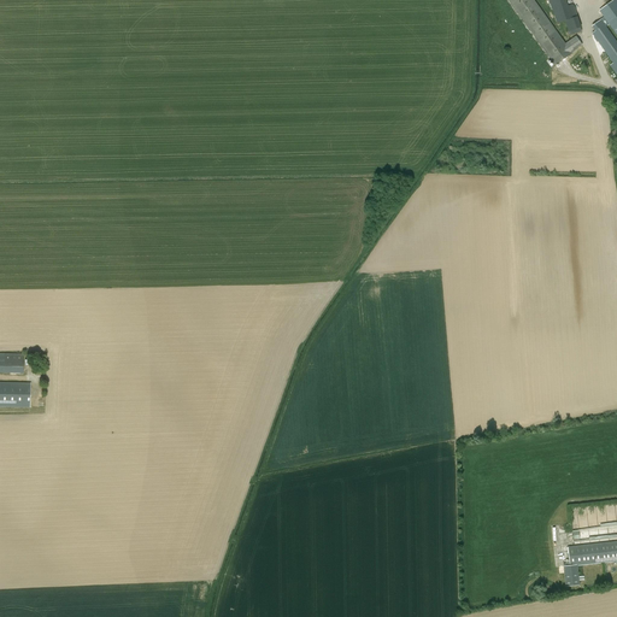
[(576,36),(565,45),(533,0),(506,0),(556,66),(573,54),(571,53),(582,45),(576,36)]
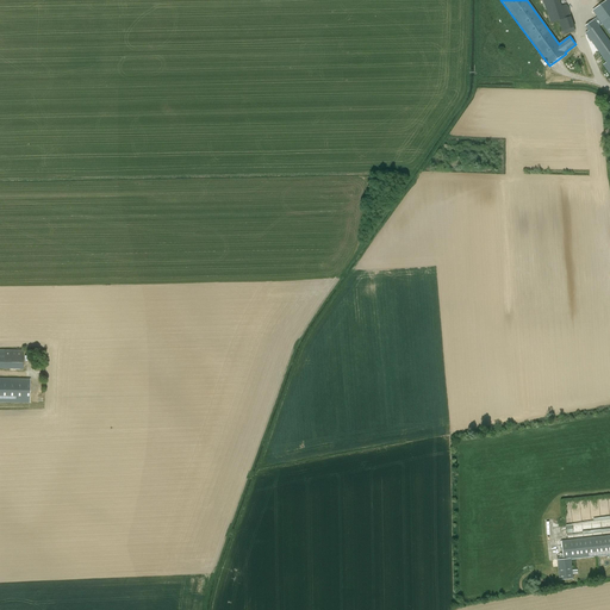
[(576,31),(571,17),(568,6),(562,7),(559,0),(542,0),(547,12),(551,24),(559,22),(564,35),(576,31)]
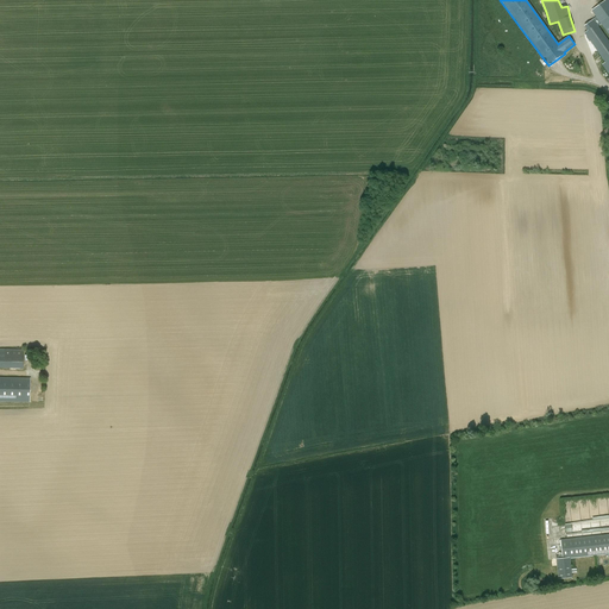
[(608,0),(607,0),(591,11),(608,36),(608,0)]
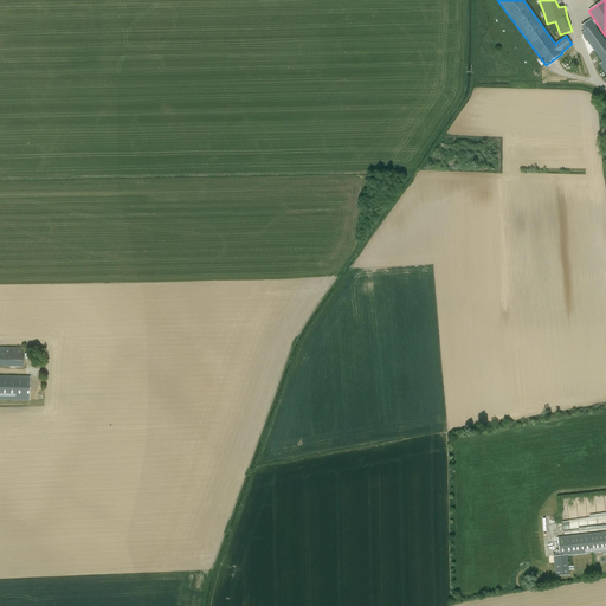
[(605,75),(605,40),(595,26),(593,23),(591,19),(581,26),(585,31),(581,33),(586,40),(601,63),(599,64),(605,75)]
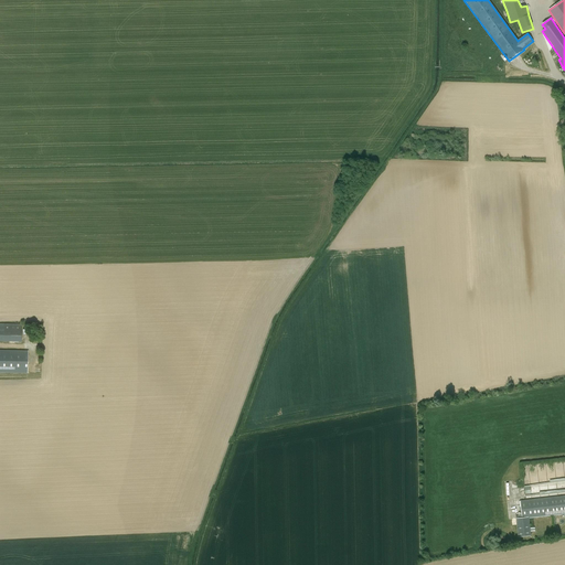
[(21,324),(0,323),(0,341),(21,342),(21,324)]
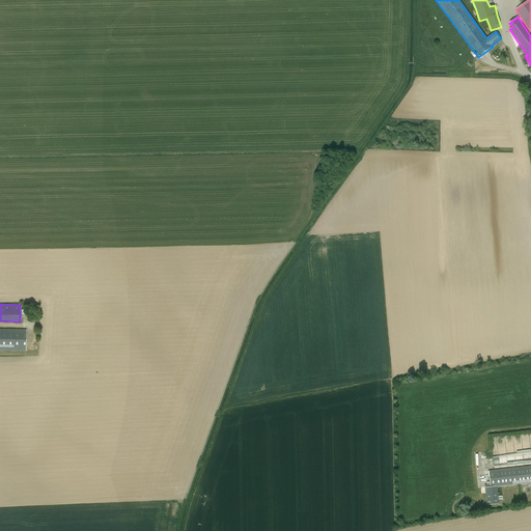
[(26,330),(0,329),(0,351),(26,352),(26,330)]
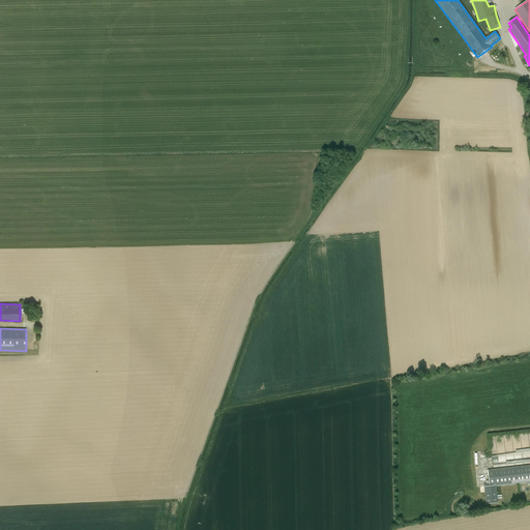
[(529,465),(488,470),(482,471),(482,467),(486,467),(484,461),(481,461),(481,460),(473,461),(475,472),(477,488),(483,487),(486,504),(498,503),(496,487),(529,483),(529,484),(529,465)]
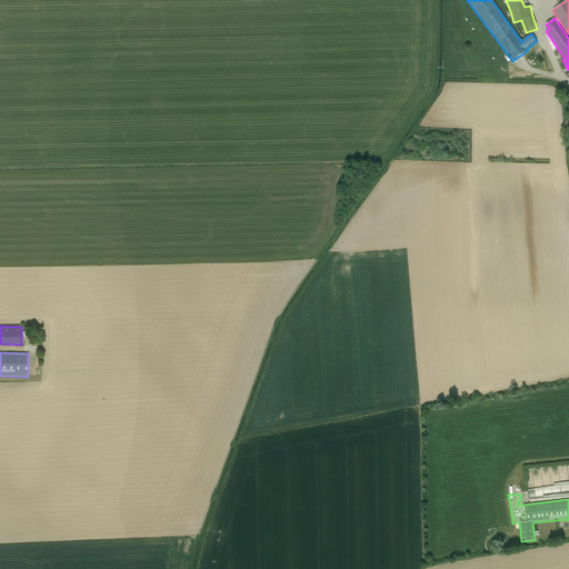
All buildings are outlined.
